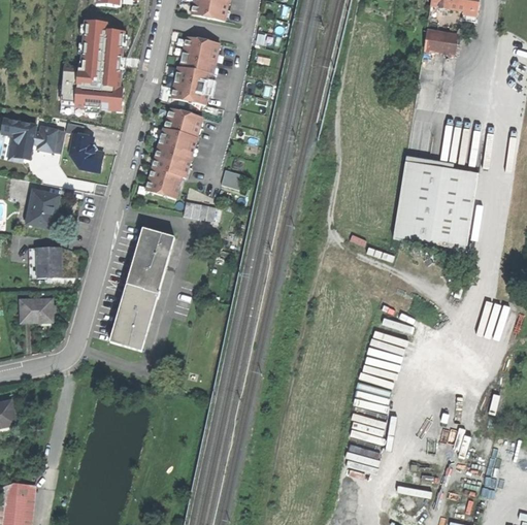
[(192,0),(190,13),(222,19),(225,0),(192,0)]
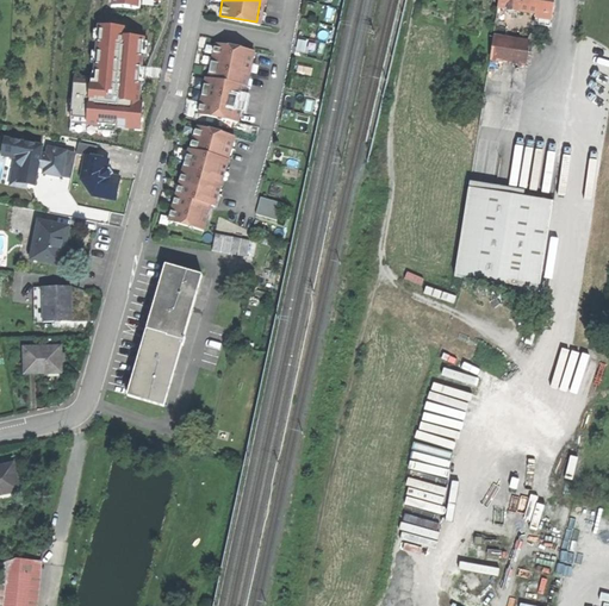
[(496,0),(496,4),(504,5),(519,7),(534,10),(551,12),(552,0),(496,0)]
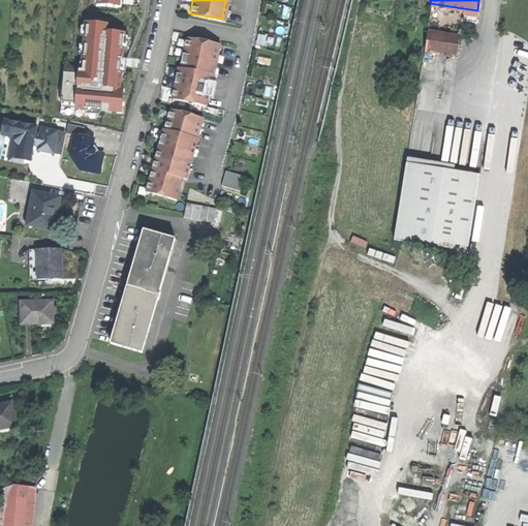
[(132,9),(79,7),(74,57),(62,56),(58,106),(124,113),(132,9)]
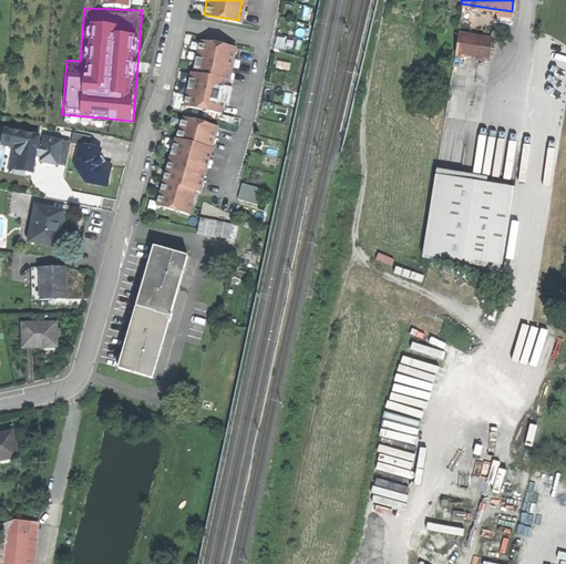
[(510,22),(512,11),(496,9),(494,20),(510,22)]
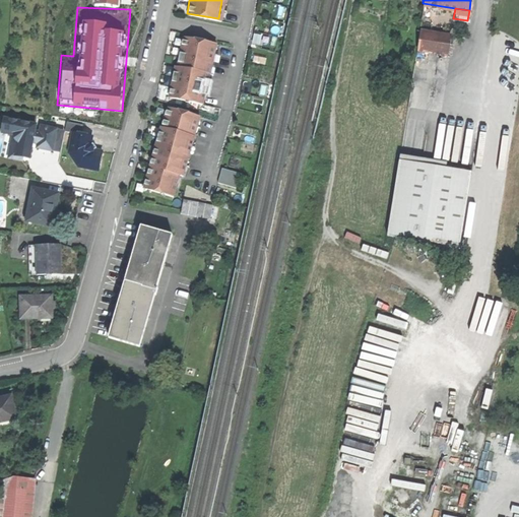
[(449,35),(417,30),(415,48),(446,52),(449,35)]
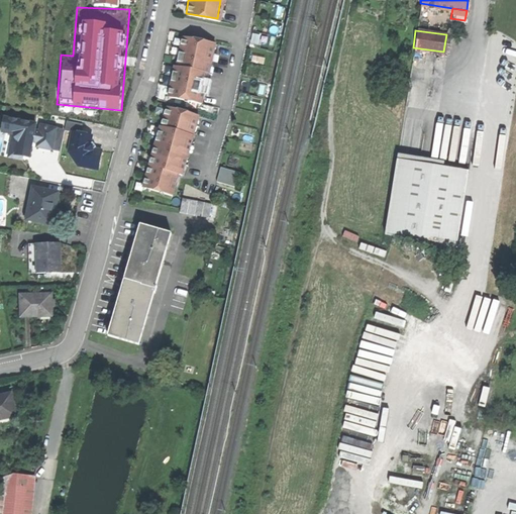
[(167,95),(200,101),(206,71),(208,72),(213,41),(181,34),(175,65),(173,65),(167,95)]
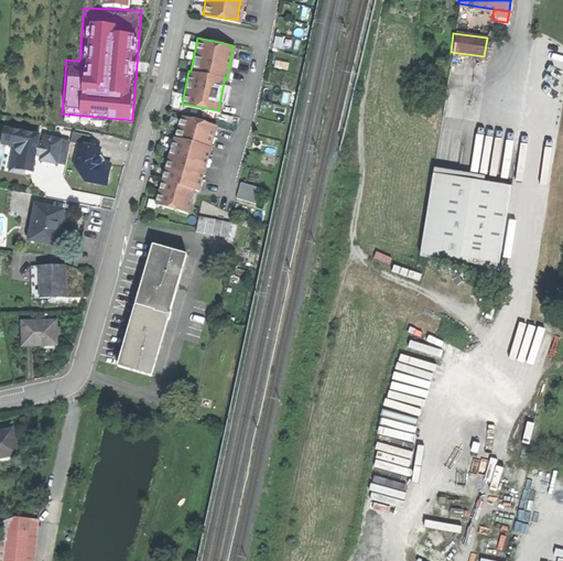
[(155,202),(187,211),(194,186),(198,187),(215,123),(180,114),(174,135),(173,135),(155,202)]
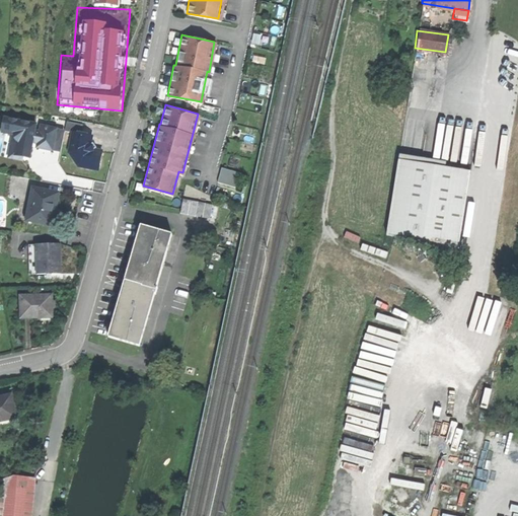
[(33,139),(39,140),(40,134),(34,133),(37,121),(6,115),(4,125),(7,126),(16,127),(14,139),(20,140),(17,153),(30,155),(33,139)]
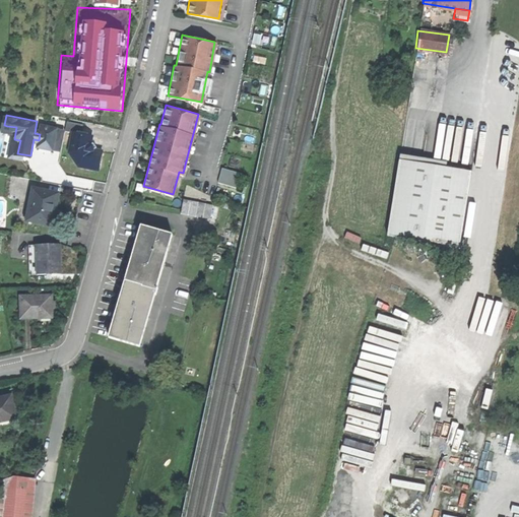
[(85,123),(69,119),(67,129),(75,131),(71,151),(80,165),(101,169),(103,159),(105,150),(95,148),(92,144),(94,134),(83,132),(85,123)]
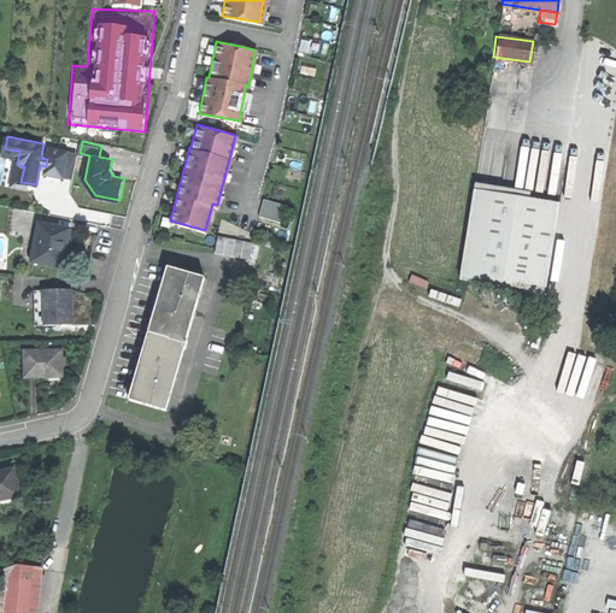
[(517,143),(512,181),(529,183),(534,146),(517,143)]
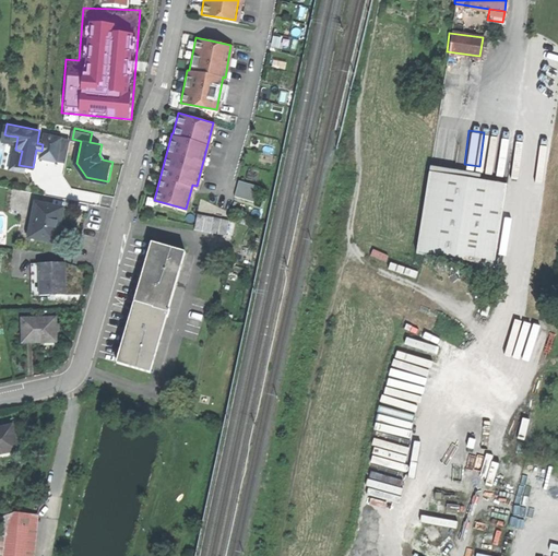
[(62,135),(45,132),(43,144),(42,151),(39,157),(58,161),(62,135)]
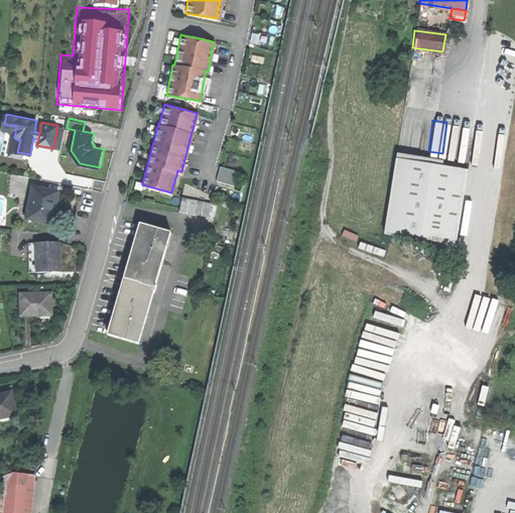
[(458,124),(456,158),(463,159),(465,125),(458,124)]
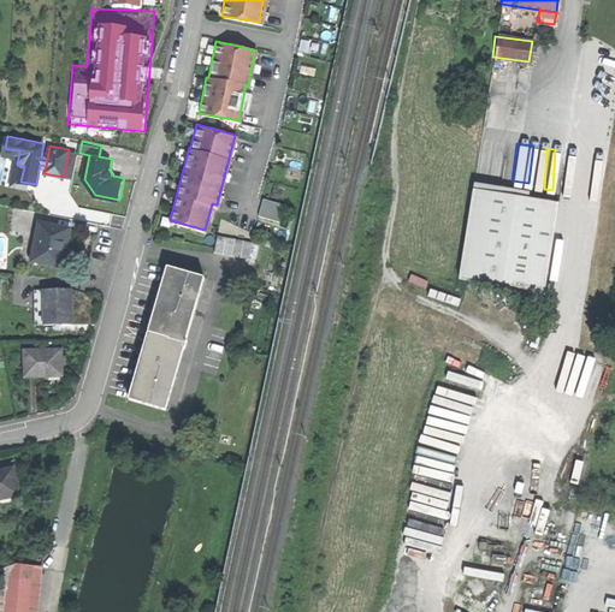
[(35,188),(36,184),(21,182),(24,166),(17,165),(19,150),(9,149),(6,165),(11,165),(7,183),(17,184),(35,188)]
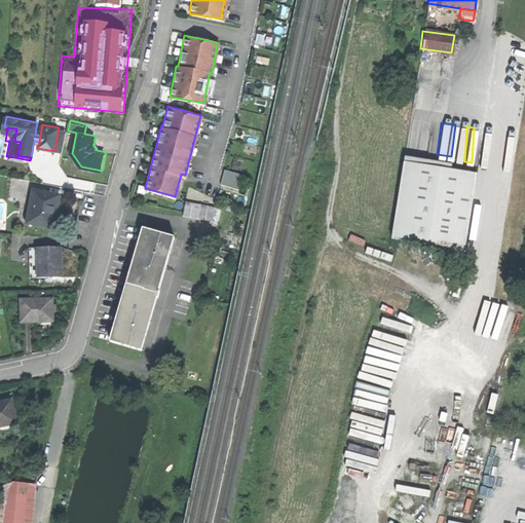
[(67,129),(59,127),(54,151),(62,153),(67,129)]
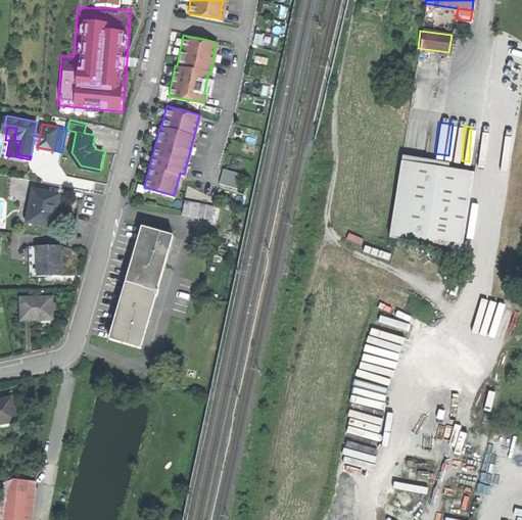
[(473,171),(400,159),(388,235),(461,246),(473,171)]
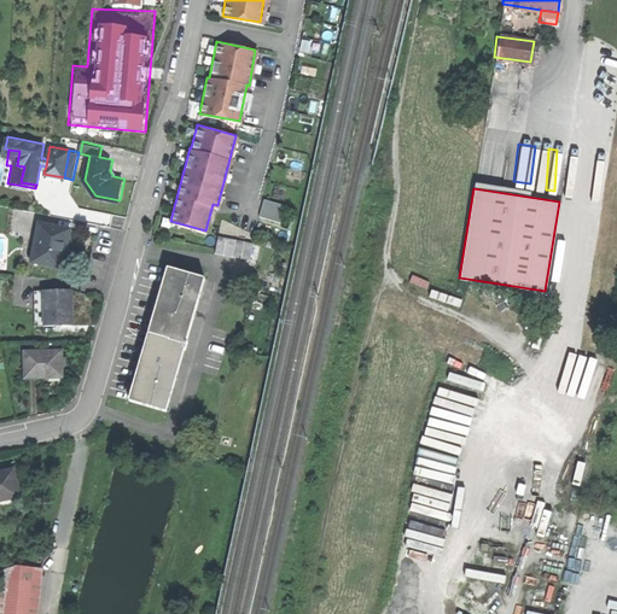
[(281,218),(285,200),(261,197),(258,215),(281,218)]
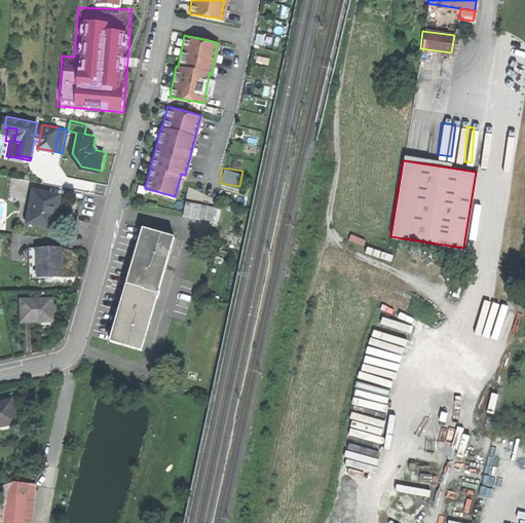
[(27,221),(52,226),(55,212),(59,194),(33,189),(27,221)]
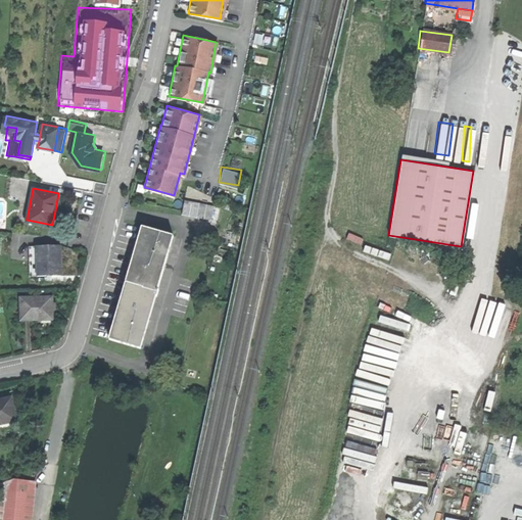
[(184,198),(181,213),(211,219),(215,204),(184,198)]
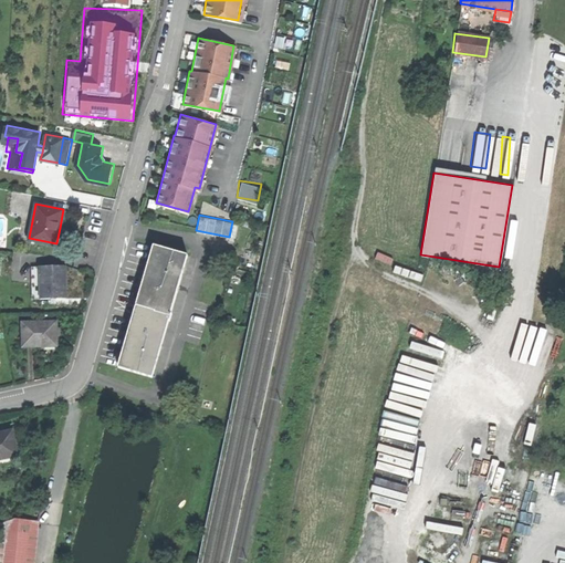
[(187,253),(153,243),(135,304),(117,365),(150,375),(167,319),(169,320),(171,312),(169,311),(187,253)]
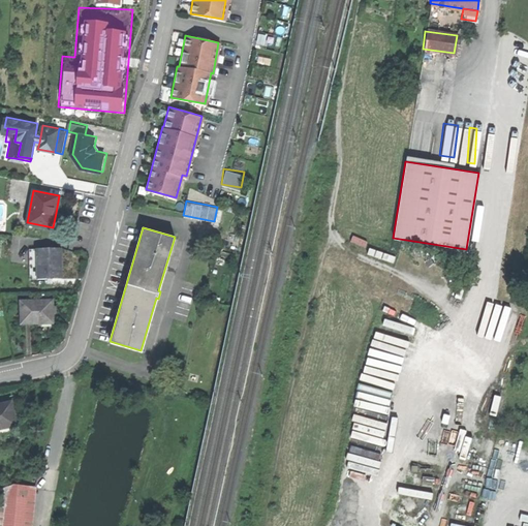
[(37,277),(62,277),(61,263),(61,247),(36,247),(37,277)]
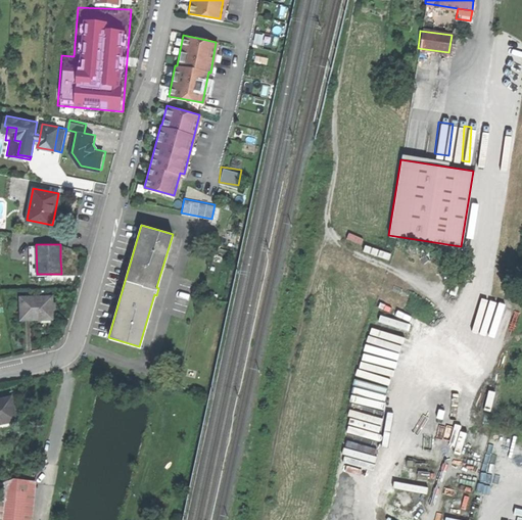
[(19,296),(20,319),(35,318),(51,318),(50,295),(19,296)]
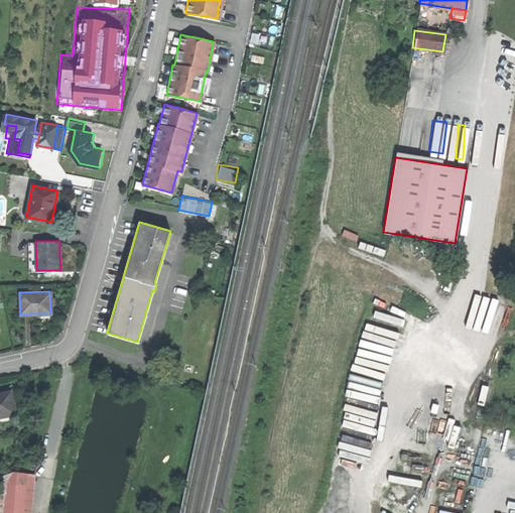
[(495,302),(489,331),(496,333),(503,304),(495,302)]
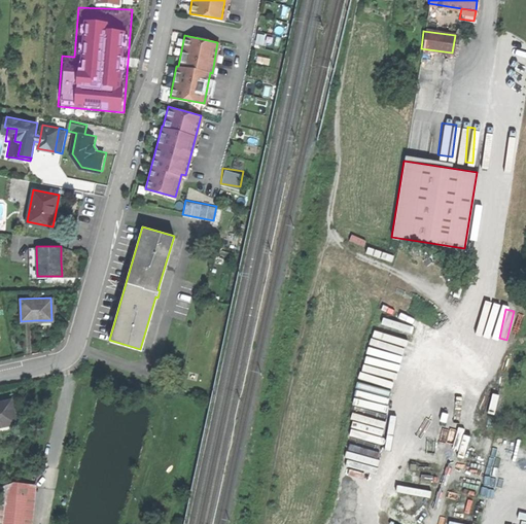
[(0,425),(16,422),(11,399),(0,402),(0,425)]
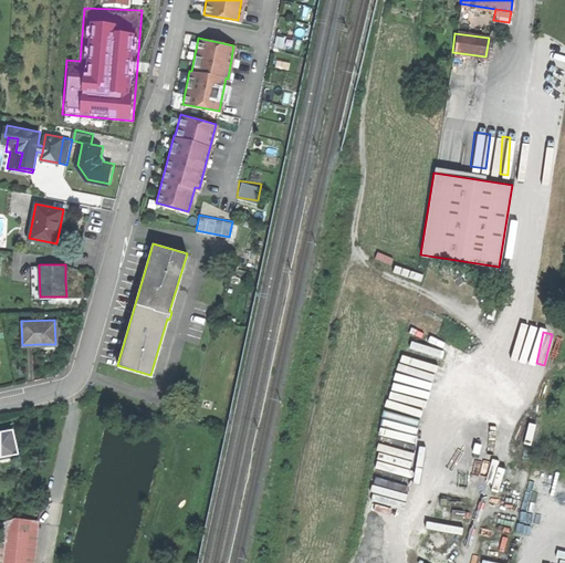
[(33,562),(39,519),(0,513),(0,562),(33,562)]
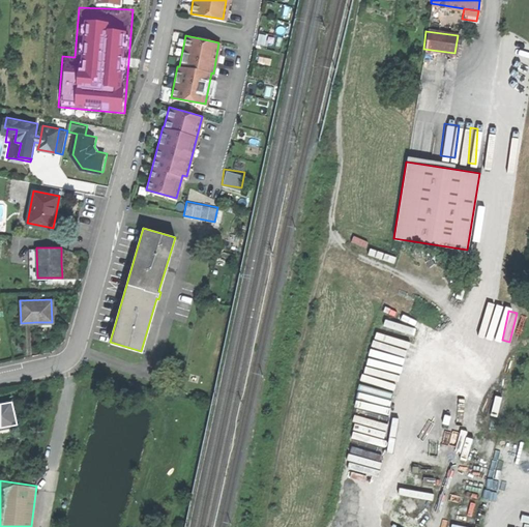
All buildings are outlined.
